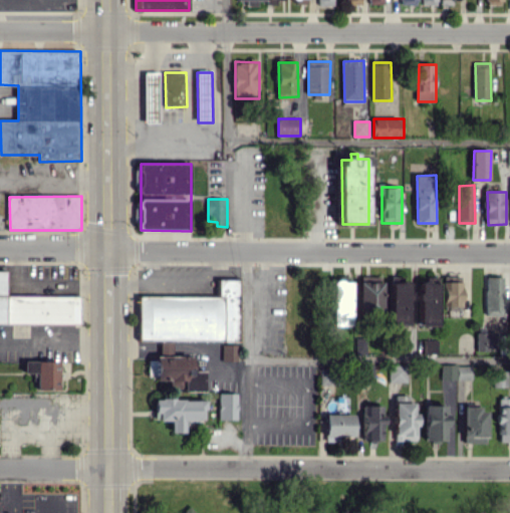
[(82,297),(7,297),(7,272),(0,271),(0,323),(82,324),(82,297)]
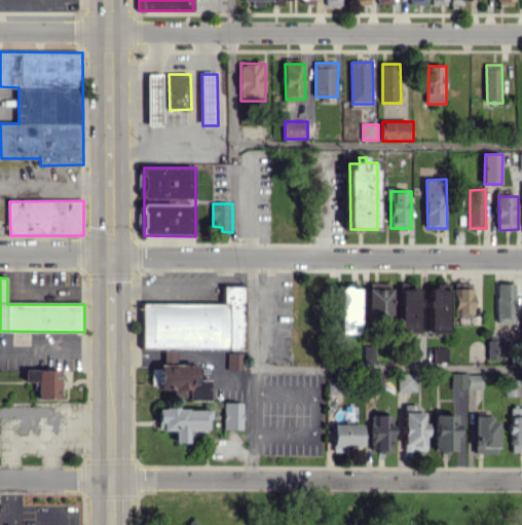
[(500,324),(518,323),(518,285),(499,285),(500,324)]
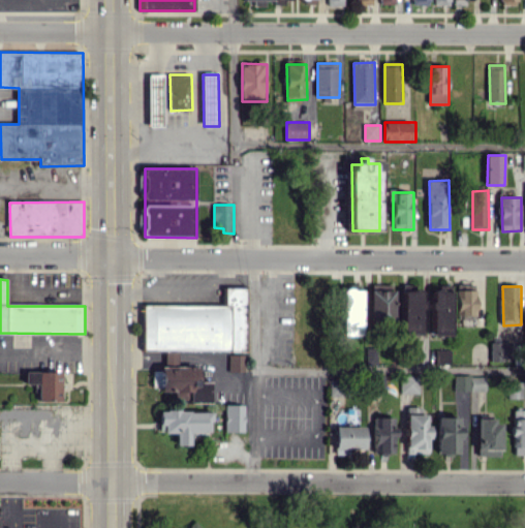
[(249,351),(249,288),(226,287),(225,306),(146,305),(146,349),(167,350),(167,370),(155,370),(154,391),(177,391),(177,402),(213,403),(213,382),(197,382),(198,367),(180,367),(180,351),(249,351)]
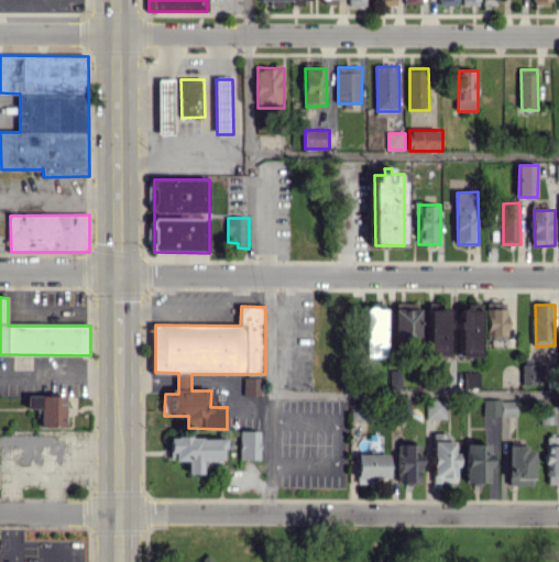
[(396,346),(422,345),(422,306),(396,306),(396,346)]
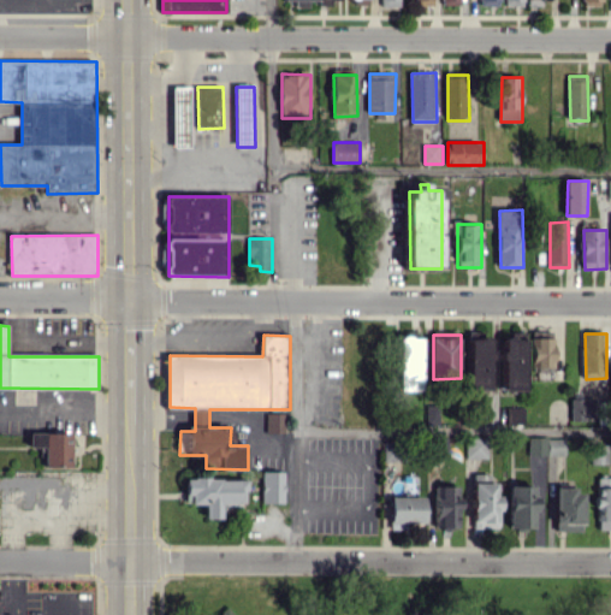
[(493,392),(494,335),(472,335),(470,391),(493,392)]
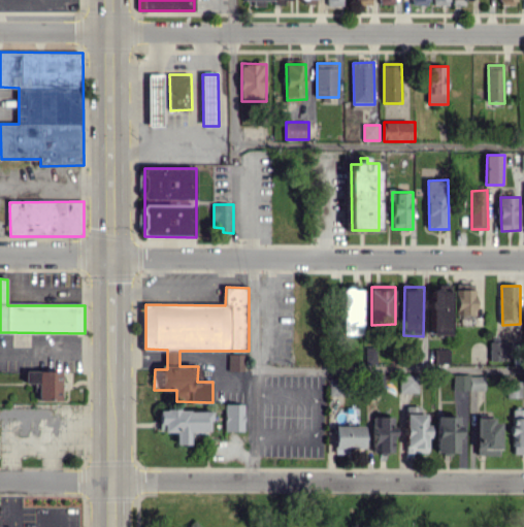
[(362,289),(344,290),(345,334),(363,334),(362,289)]
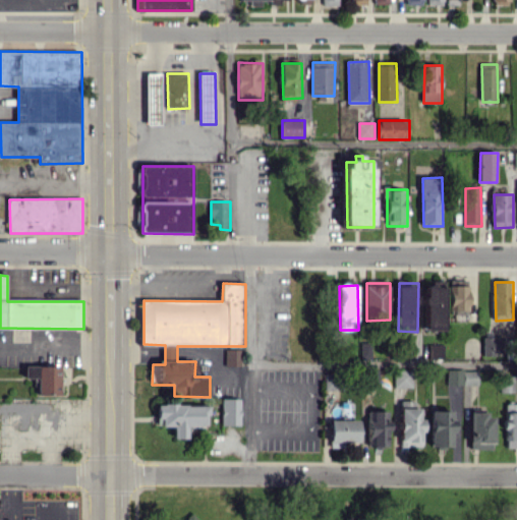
[(426,331),(446,332),(447,285),(427,285),(426,331)]
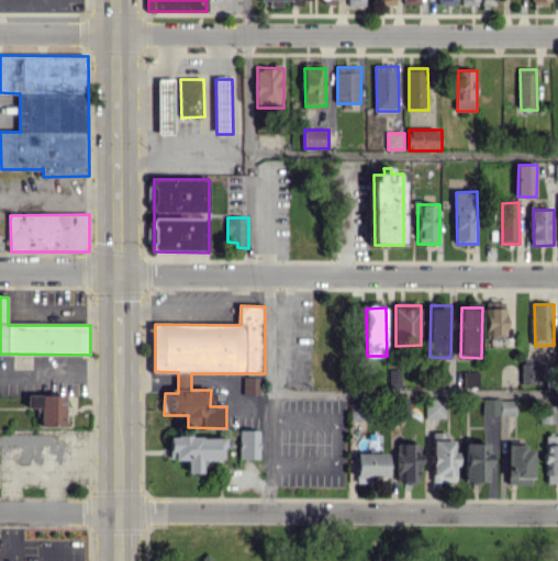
[(488,337),(509,337),(508,309),(488,309),(488,337)]
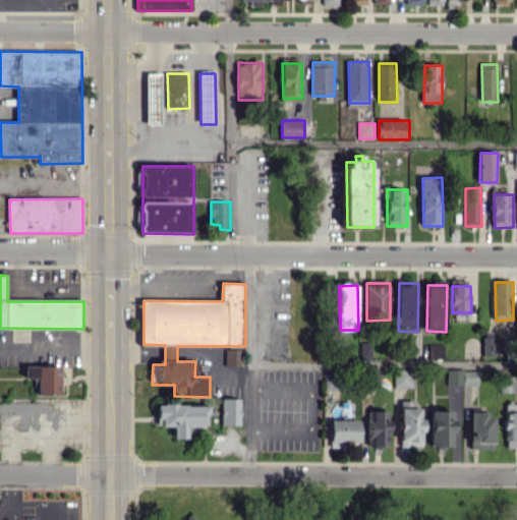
[(485,355),(507,355),(507,337),(485,337),(485,355)]
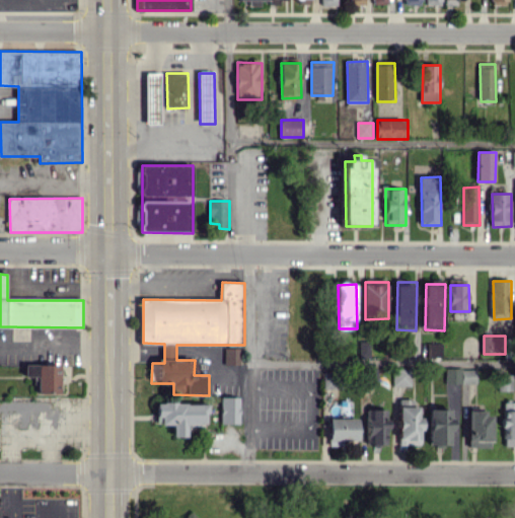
[(227,365),(243,364),(242,348),(226,349),(227,365)]
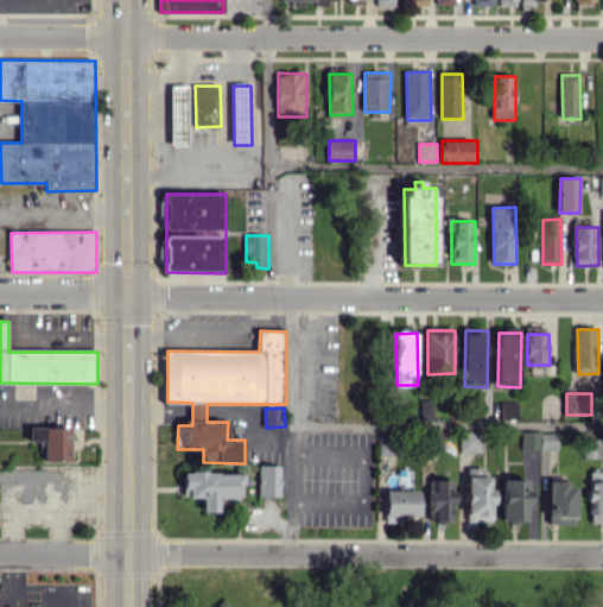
[(31,442),(46,442),(46,461),(73,461),(71,428),(31,428),(31,442)]
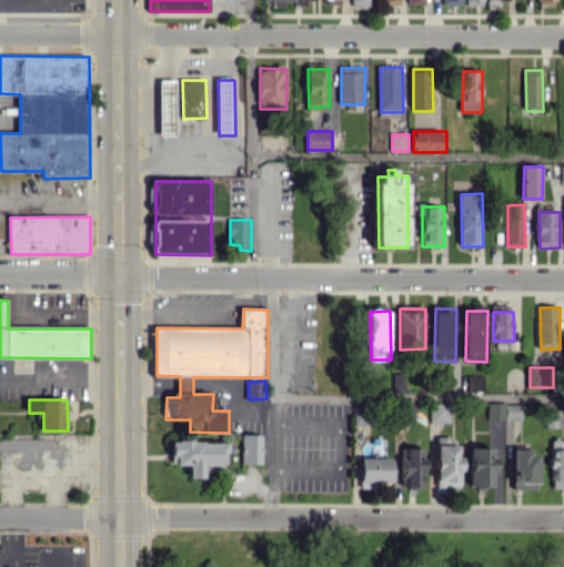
[(453,424),(453,404),(433,404),(433,424),(453,424)]
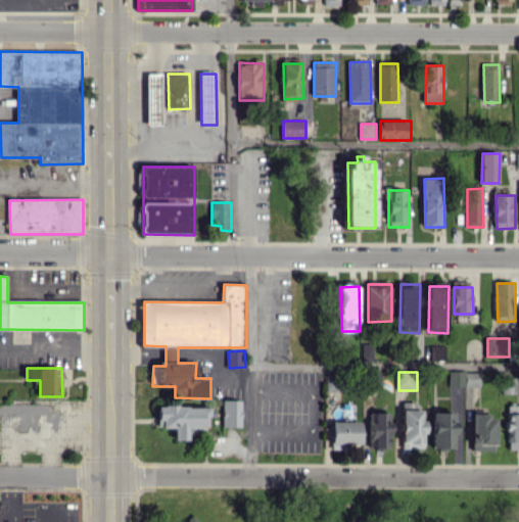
[(483,373),(452,372),(452,387),(482,387),(483,373)]
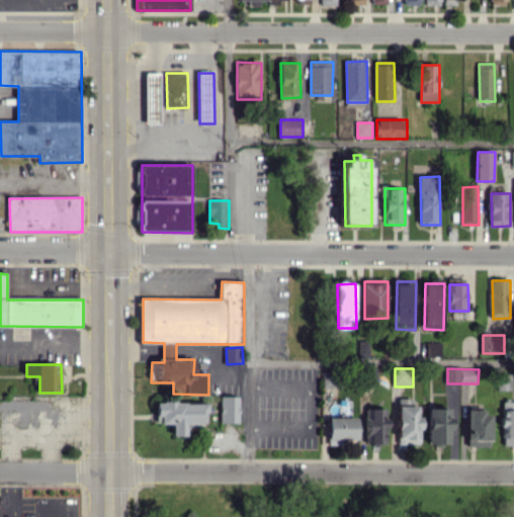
[(513,374),(500,374),(500,391),(513,391),(513,374)]
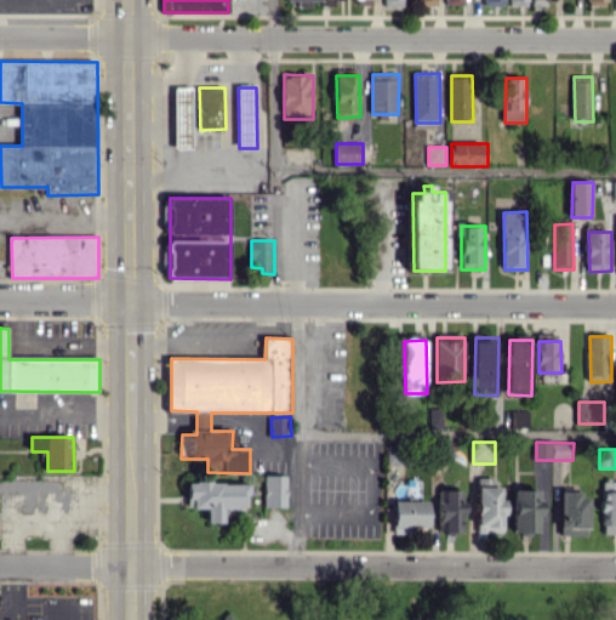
[(289,508),(290,477),(268,476),(267,507),(289,508)]
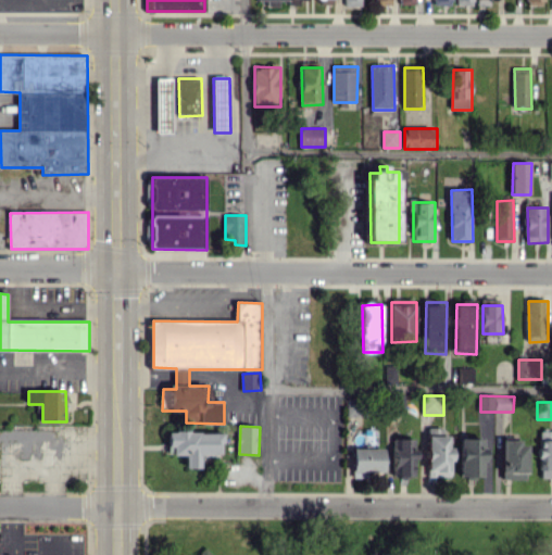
[(551,431),(541,432),(543,478),(551,477),(551,431)]
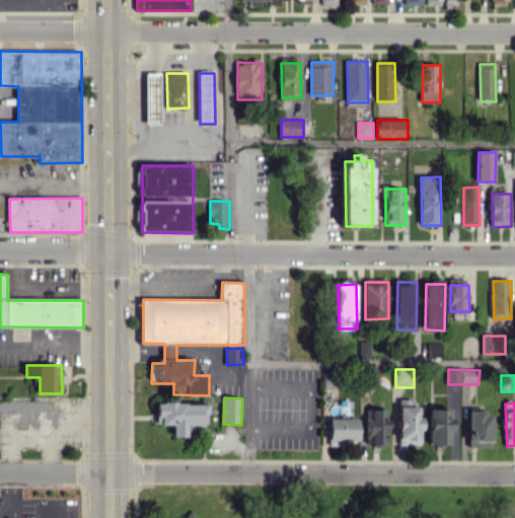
[(209,404),(158,403),(158,425),(174,425),(174,437),(188,437),(188,425),(209,425),(209,404)]
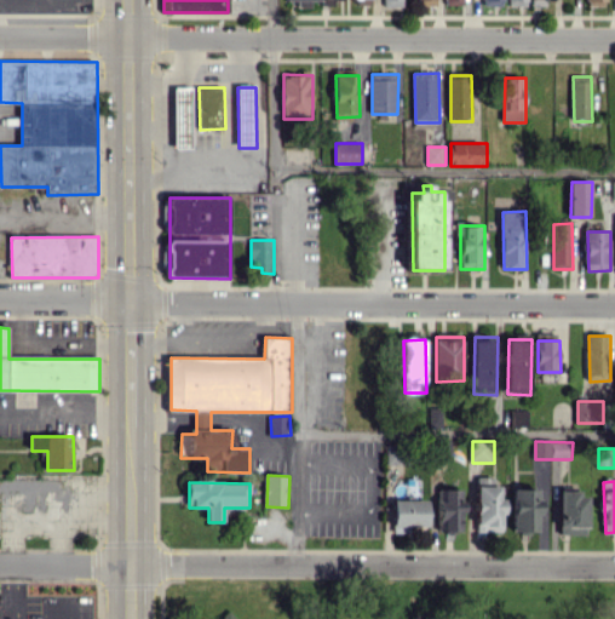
[(516,489),(516,532),(541,532),(541,509),(553,509),(553,482),(540,482),(540,489),(516,489)]
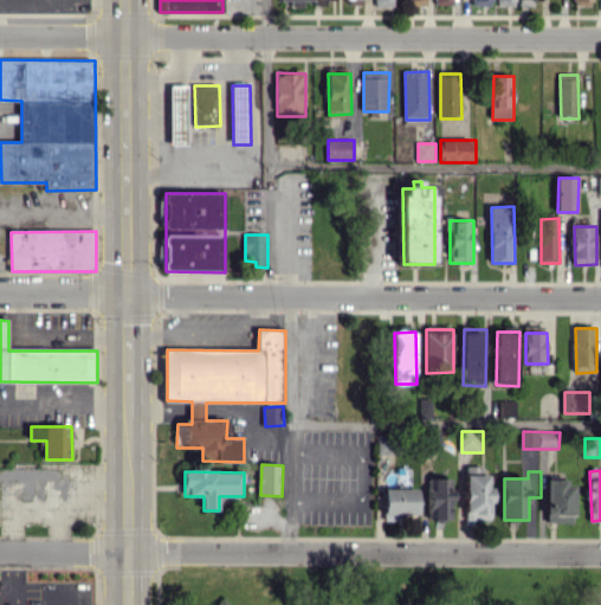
[(467,525),(477,525),(477,520),(492,520),(493,472),(469,472),(467,525)]
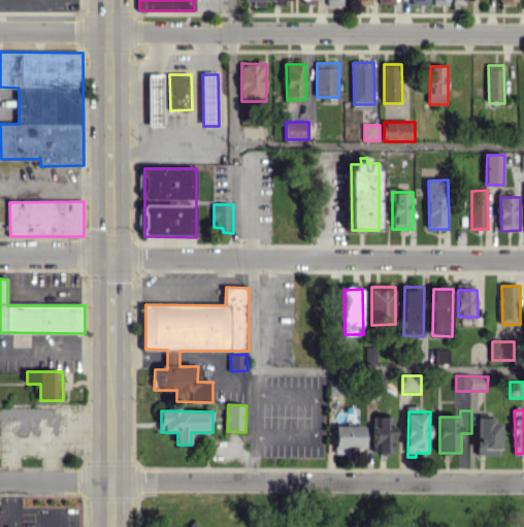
[(396,454),(396,418),(375,417),(375,454),(396,454)]
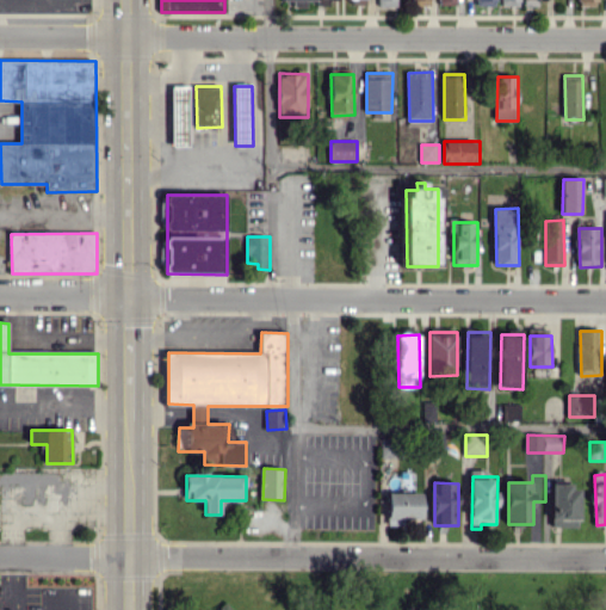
[(581,485),(552,485),(554,528),(581,527),(581,485)]
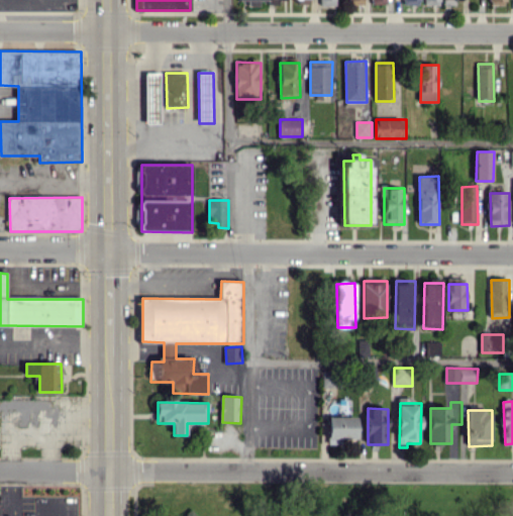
[(358,417),(330,417),(329,444),(342,444),(342,439),(358,440),(358,417)]
